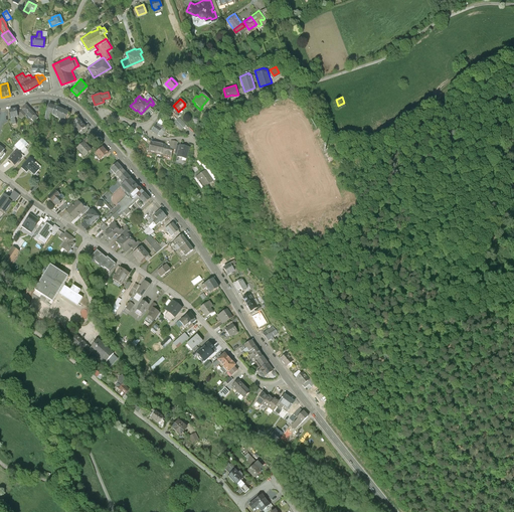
[(50,113),(51,113),(54,104),(48,102),(43,117),(48,118),(50,113)]
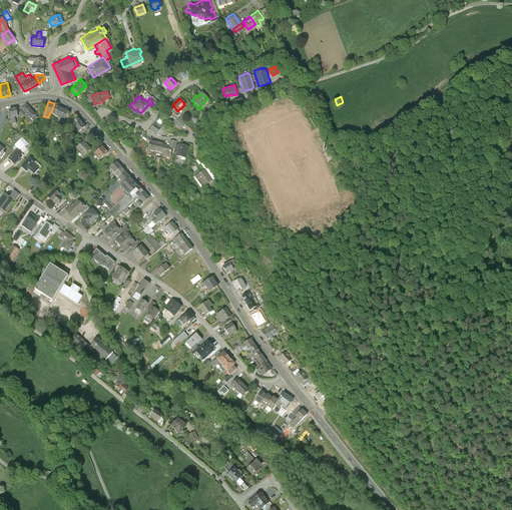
[(25,112),(30,117),(35,112),(25,103),(20,107),(25,112)]
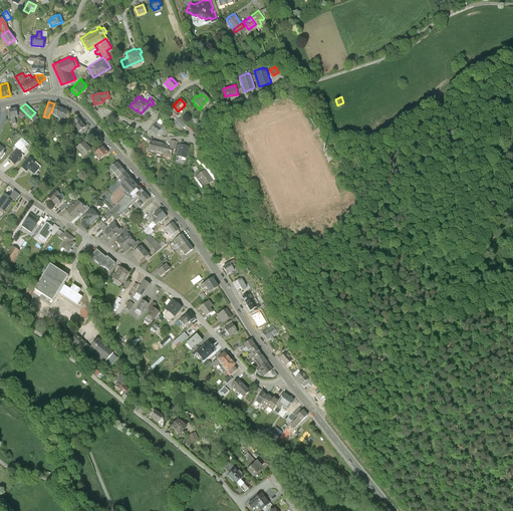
[(67,109),(54,103),(51,112),(57,115),(57,116),(63,119),(67,109)]
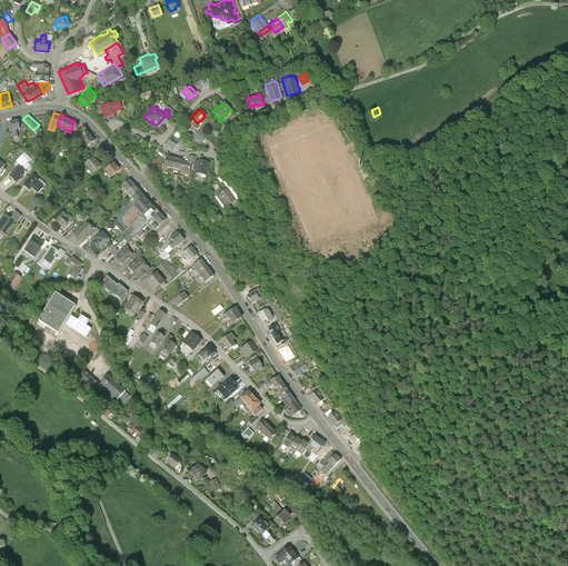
[(18,118),(9,120),(11,129),(19,127),(18,121),(18,118)]
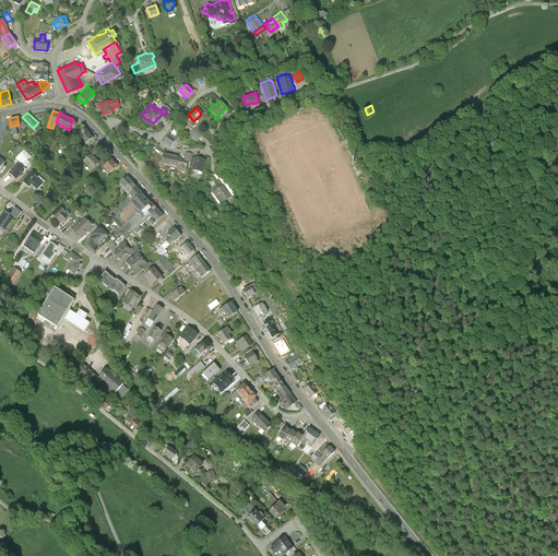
[(27,122),(22,117),(18,119),(19,125),(23,127),(27,122)]
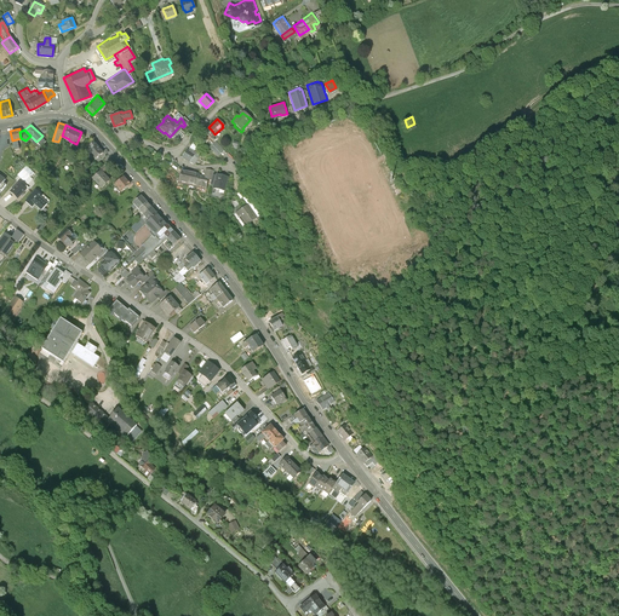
[(102,150),(92,138),(91,142),(86,148),(95,157),(102,150)]
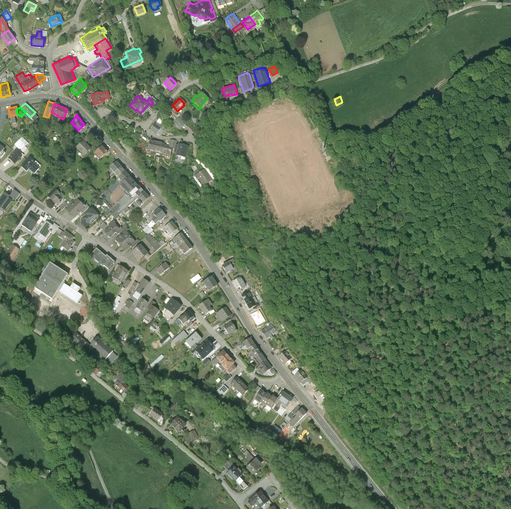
[(177,118),(175,120),(182,128),(185,125),(177,118)]
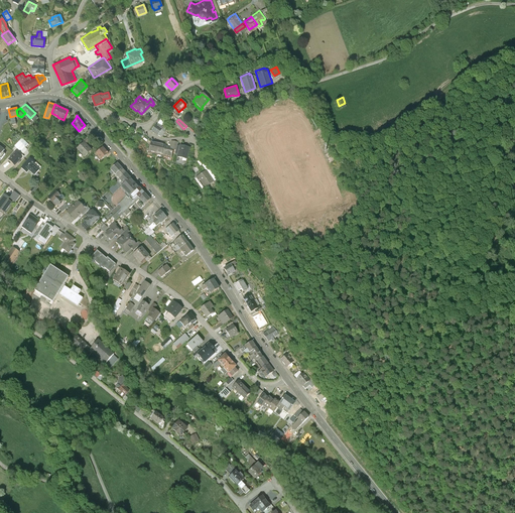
[(176,121),(174,123),(181,131),(183,129),(176,121)]
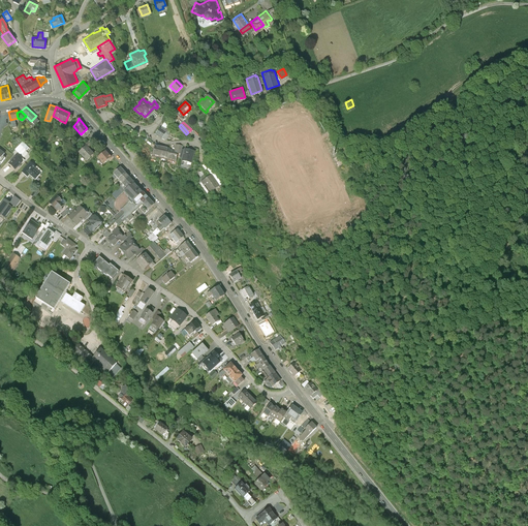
[(164,131),(160,128),(159,128),(155,135),(161,140),(162,137),(165,133),(165,132),(164,131)]
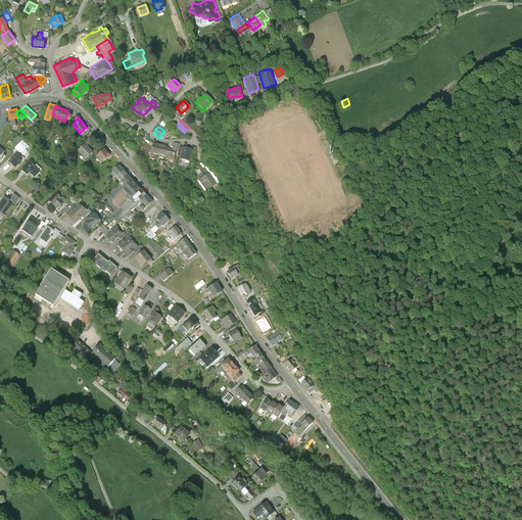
[(86,144),(84,142),(77,149),(85,157),(92,150),(86,144)]
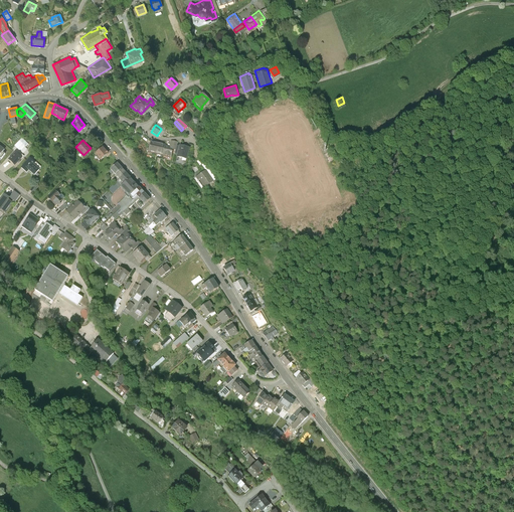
[(164,145),(151,142),(149,151),(160,154),(162,154),(164,145)]
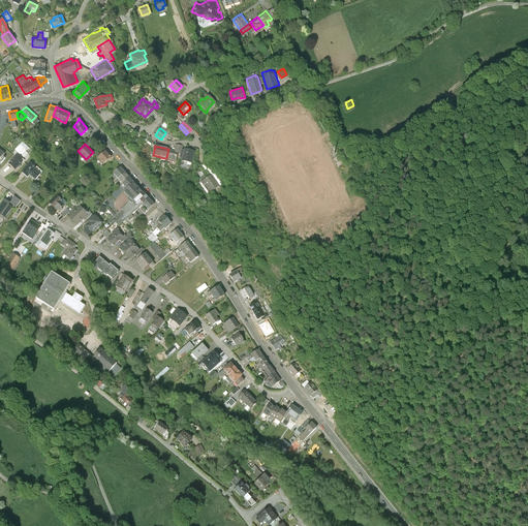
[(110,155),(104,149),(97,155),(102,161),(110,155)]
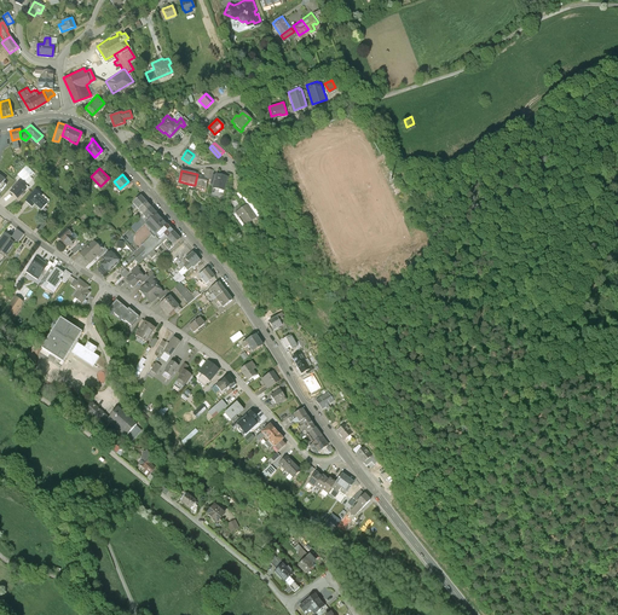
[(203,175),(197,174),(195,185),(195,187),(204,190),(207,180),(211,180),(211,178),(203,175)]
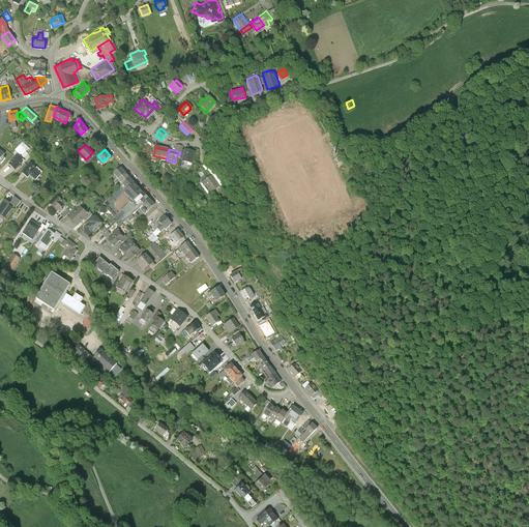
[(194,152),(184,150),(183,150),(181,159),(181,163),(192,165),(194,152)]
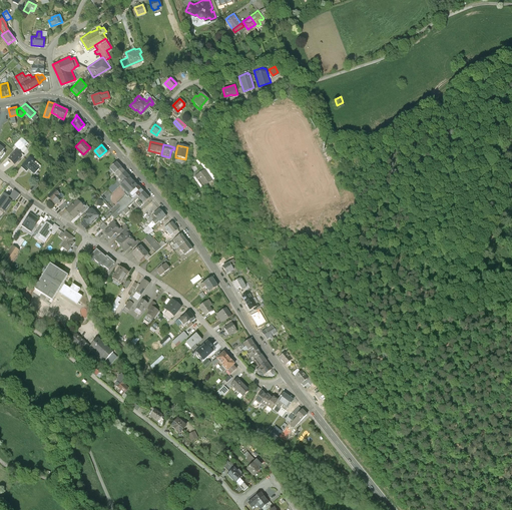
[(18,154),(14,150),(8,157),(14,162),(22,154),(20,152),(18,154)]
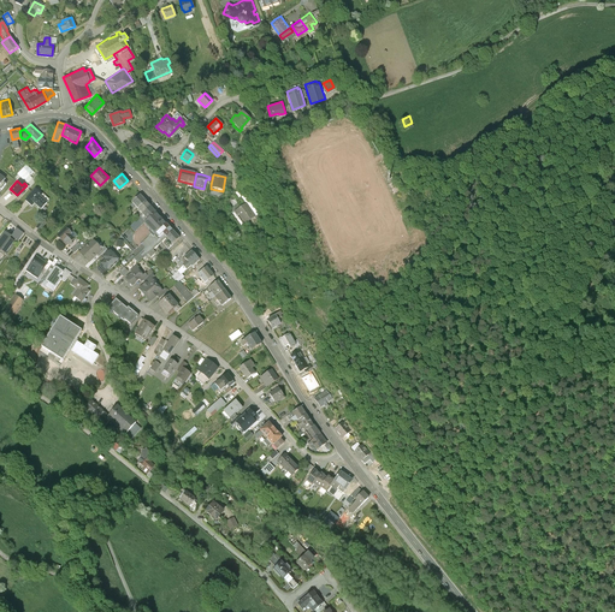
[(41,192),(35,186),(24,197),(30,203),(34,201),(40,207),(46,200),(45,200),(48,197),(42,191),(41,192)]
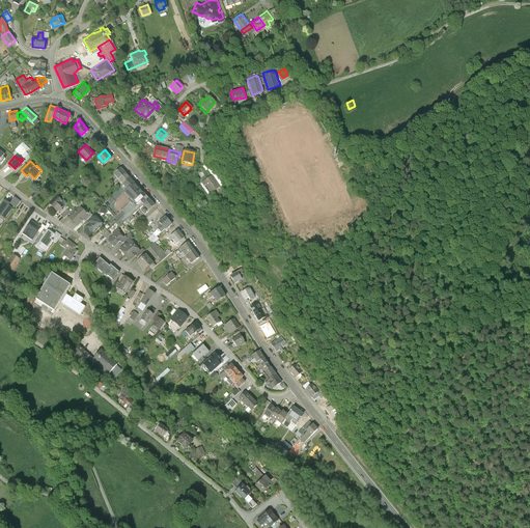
[(126,173),(119,168),(112,174),(118,181),(126,173)]
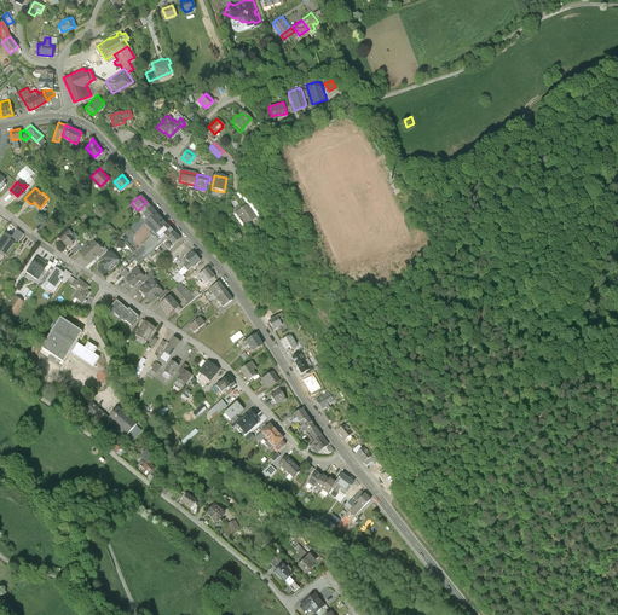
[(151,207),(146,202),(138,210),(143,215),(151,207)]
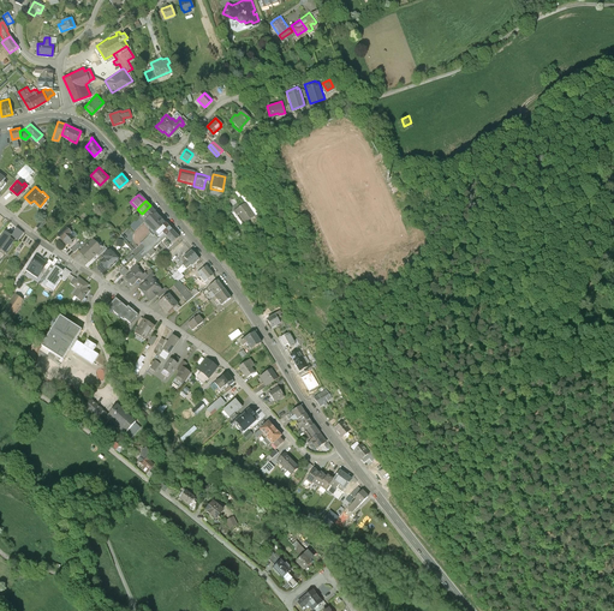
[(155,211),(150,205),(142,214),(147,219),(155,211)]
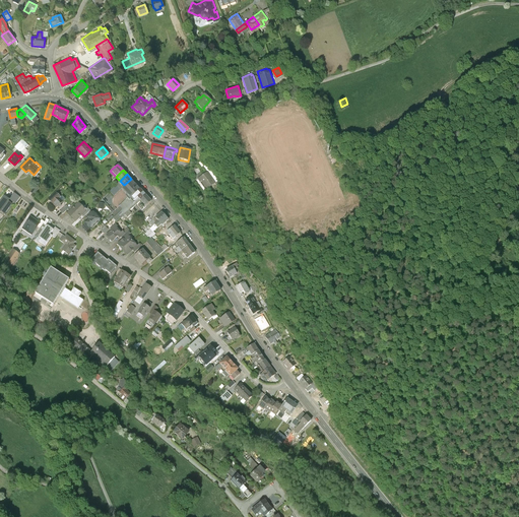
[(210,180),(206,174),(196,181),(203,192),(212,187),(208,181),(210,180)]
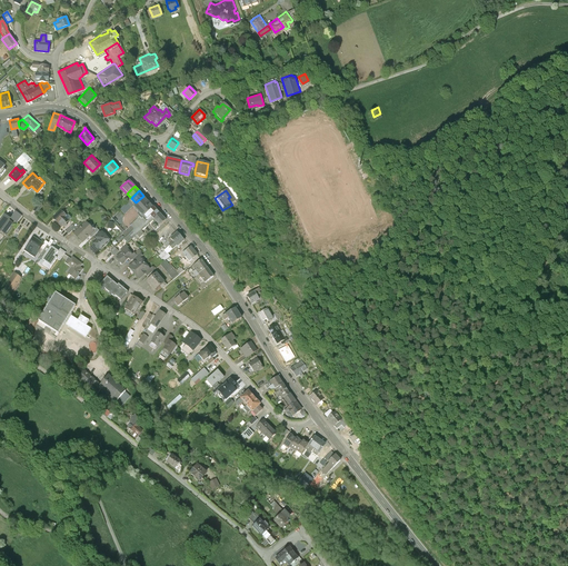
[(152,206),(143,196),(136,202),(132,206),(137,211),(136,212),(139,216),(140,217),(143,215),(152,206)]
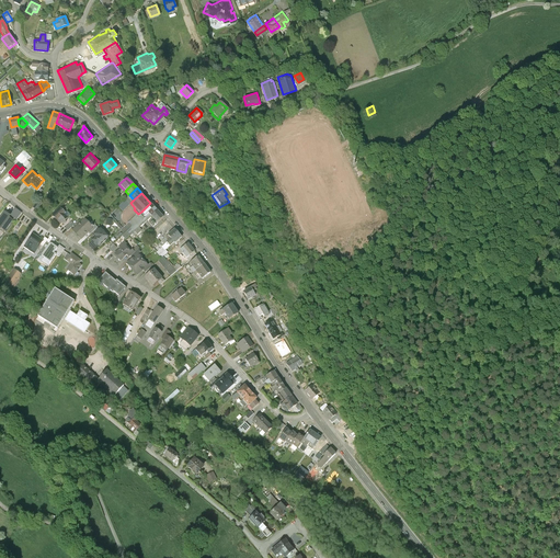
[(134,200),(129,195),(118,205),(123,209),(130,203),(134,200)]
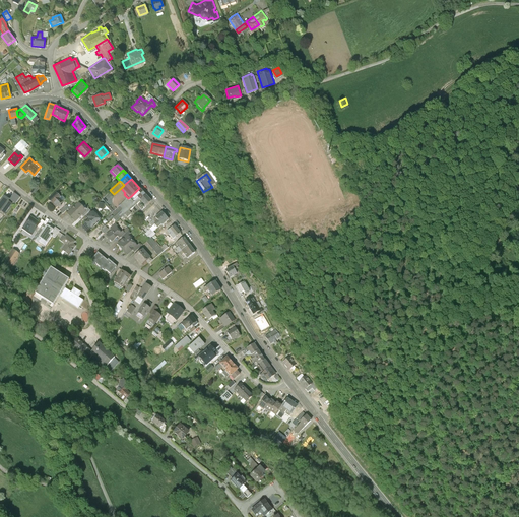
[(139,188),(131,196),(134,200),(136,198),(138,199),(145,194),(139,188)]
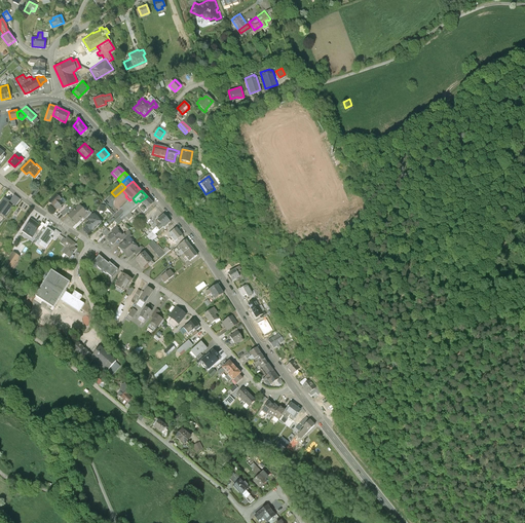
[(61,197),(55,192),(48,199),(48,200),(57,209),(60,204),(61,204),(63,201),(65,199),(62,196),(61,197)]
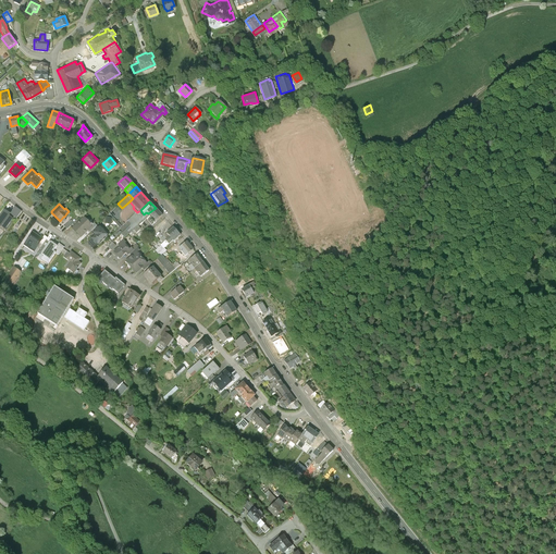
[(9,212),(3,208),(2,210),(0,213),(0,224),(3,226),(9,219),(11,216),(8,213),(9,212)]
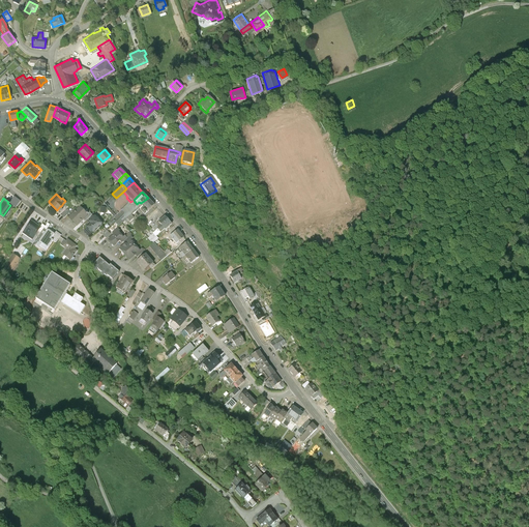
[(153,204),(148,198),(141,203),(147,209),(153,204)]
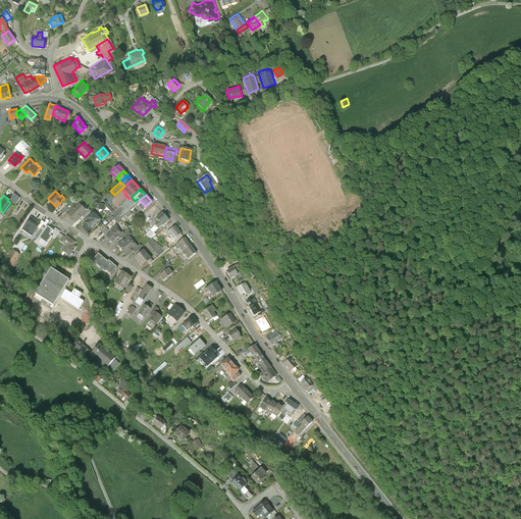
[(128,199),(127,198),(119,205),(122,209),(121,210),(124,214),(128,210),(139,200),(137,199),(135,201),(132,197),(128,199)]
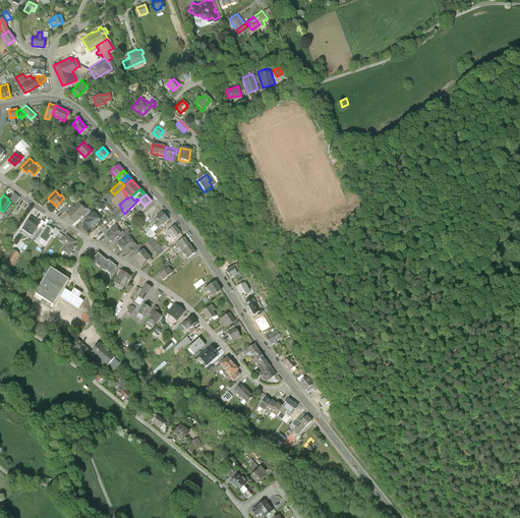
[(83,208),(77,202),(67,211),(74,219),(85,208),(83,207),(83,208)]
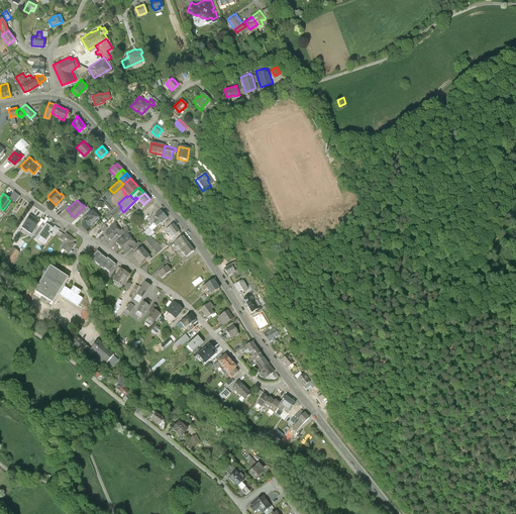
[(123,212),(120,208),(112,215),(115,219),(123,212)]
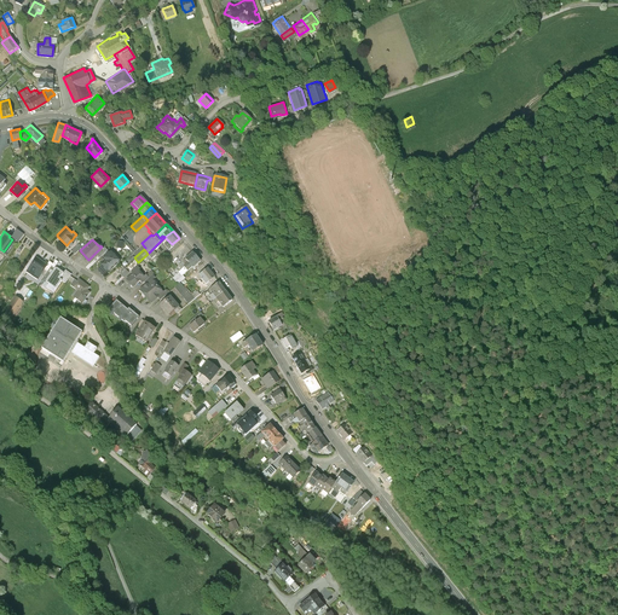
[(117,257),(110,250),(104,256),(105,259),(100,264),(107,270),(110,266),(110,265),(117,257)]
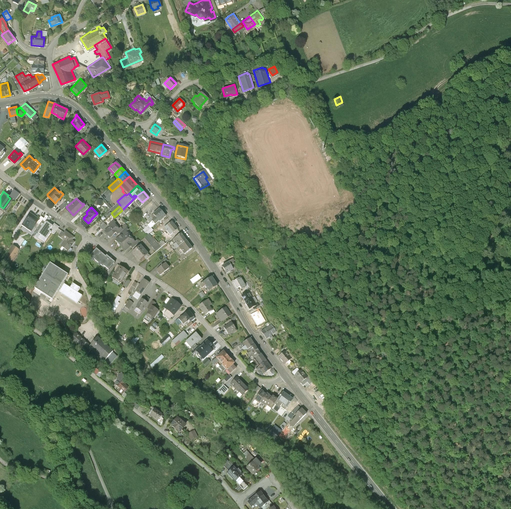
[(164,213),(158,207),(150,215),(152,218),(151,219),(154,222),(160,216),(161,217),(164,214),(164,213)]
